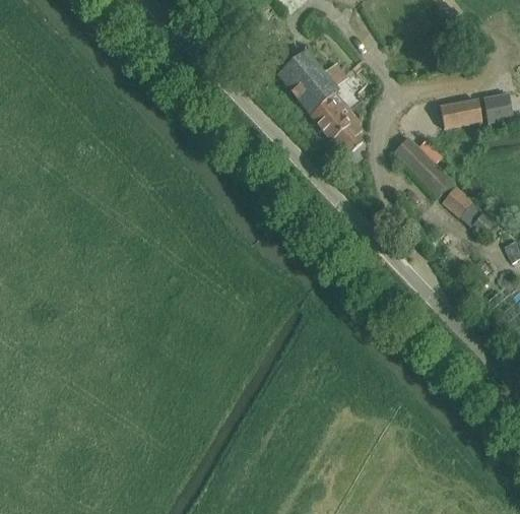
[(338,88),(306,50),(277,74),(344,155),(363,139),(356,133),(362,128),(358,124),(361,122),(334,91),(338,88)]
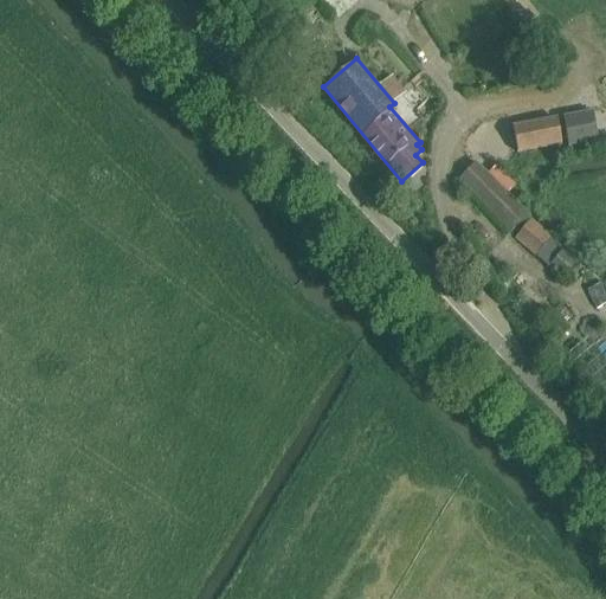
[(436,104),(416,83),(406,91),(419,103),(416,107),(424,115),(436,104)]
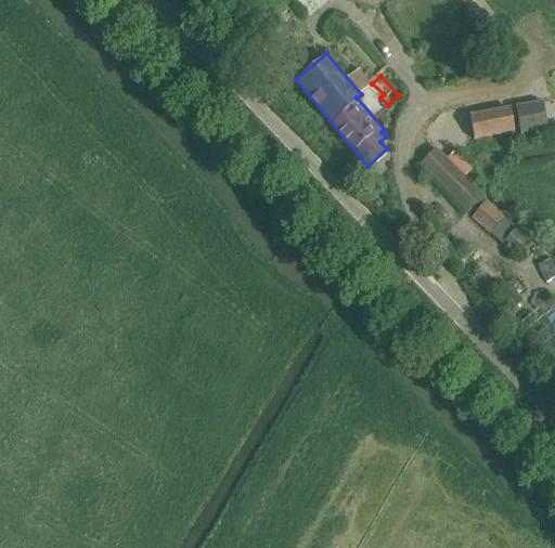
[(545,121),(541,99),(449,116),(461,139),(474,135),(545,121)]
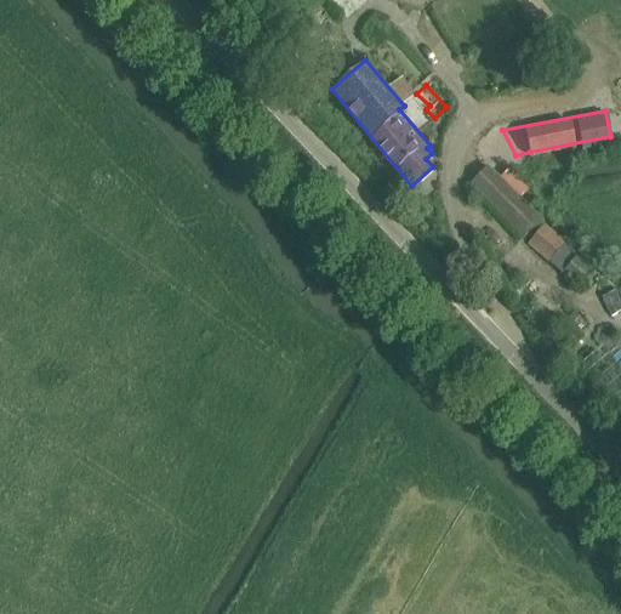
[(486,161),(466,181),(520,234),(540,215),(486,161)]
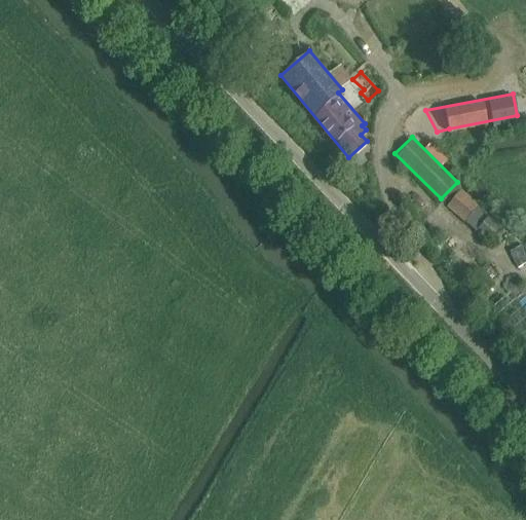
[(488,214),(489,213),(460,188),(447,203),(477,228),(479,226),(488,214)]
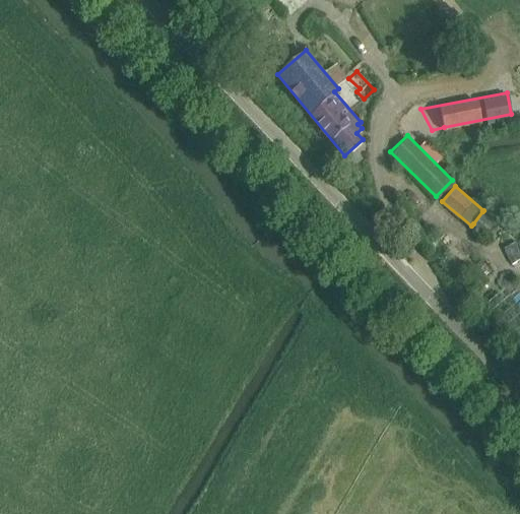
[(482,211),(473,223),(484,233),(495,221),(482,211)]
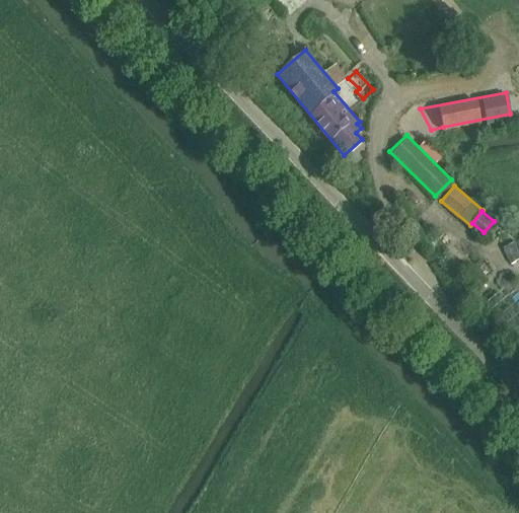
All buildings are outlined.
